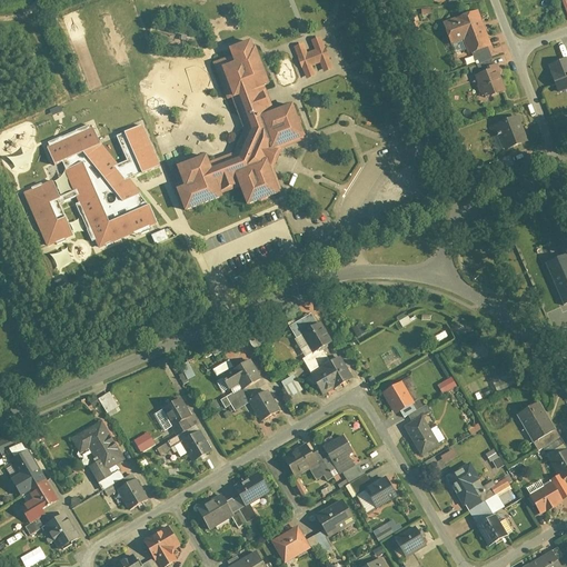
[(449,59),(485,47),(474,15),(438,27),(449,59)]
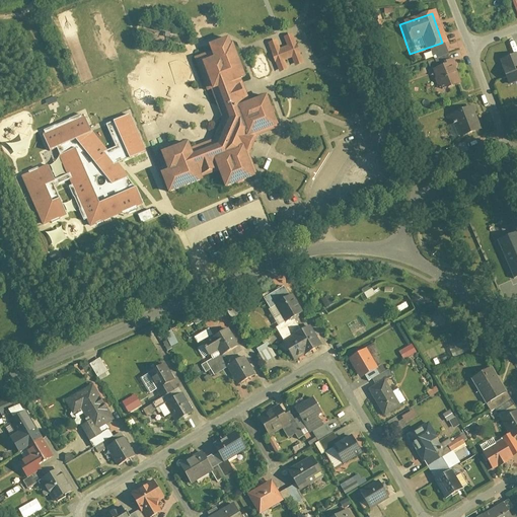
[(301,64),(290,33),(280,38),(284,47),(278,49),(274,40),(265,44),(277,73),(285,70),(282,62),(289,59),(292,67),(301,64)]
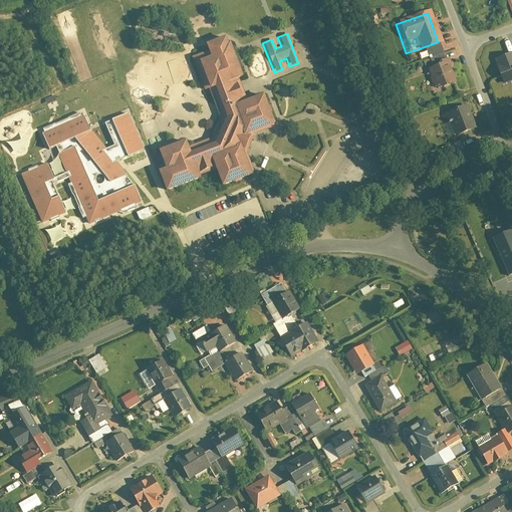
[(238,76),(222,34),(198,43),(200,49),(183,55),(195,88),(199,87),(210,116),(201,138),(182,145),(180,141),(154,151),(160,167),(153,170),(161,191),(196,178),(194,173),(210,167),(218,187),(247,175),(237,147),(244,144),(241,136),(270,124),(258,93),(239,100),(231,79),(238,76)]
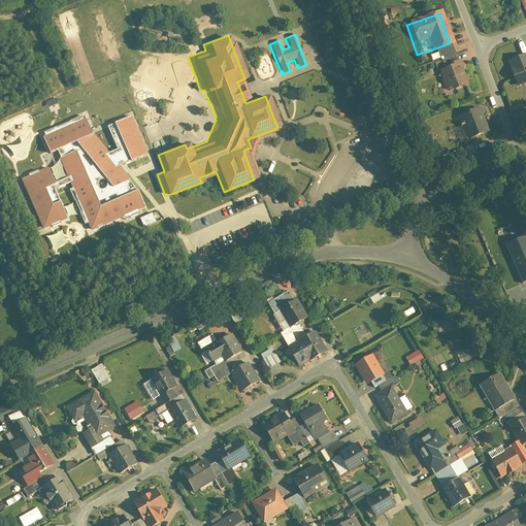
[(498,58),(508,86),(525,79),(525,57),(522,59),(519,51),(498,58)]
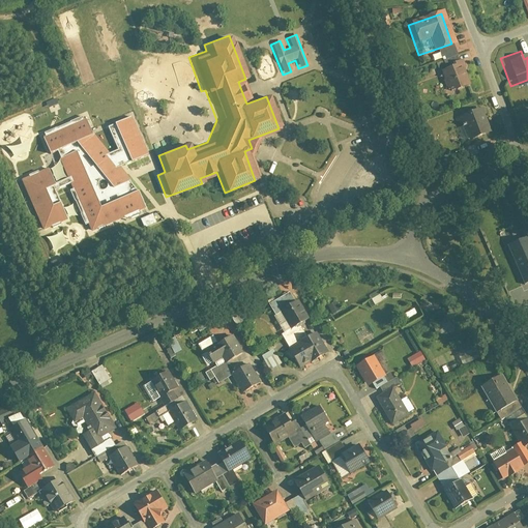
[(442,94),(467,85),(459,60),(433,68),(442,94)]
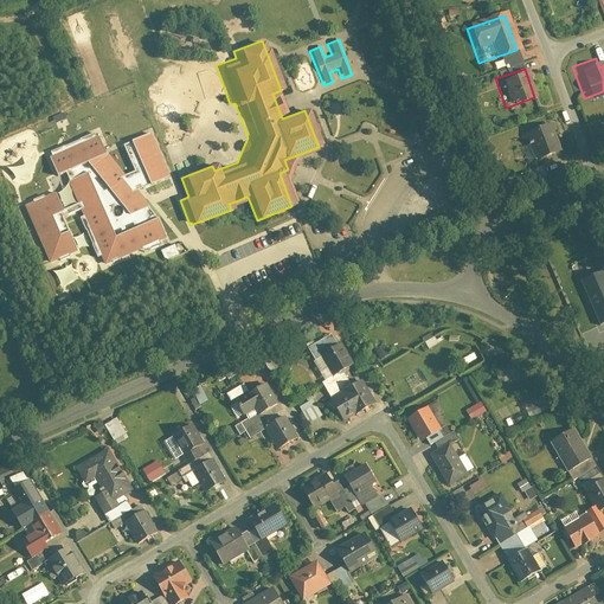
[(556,149),(544,121),(515,133),(527,161),(556,149)]
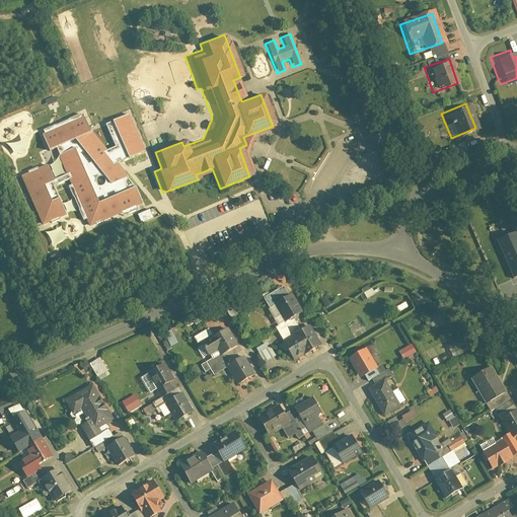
[(143,153),(126,116),(101,127),(112,148),(104,151),(89,133),(87,133),(82,118),(80,119),(78,115),(41,132),(42,135),(40,136),(46,153),(54,150),(57,157),(66,181),(87,230),(140,205),(132,190),(133,188),(116,165),(143,153)]
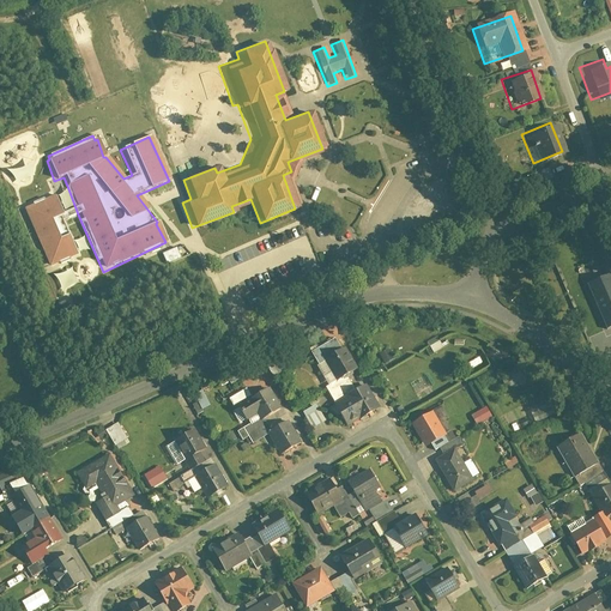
[(524,174),(527,183),(549,177),(546,167),(524,174)]
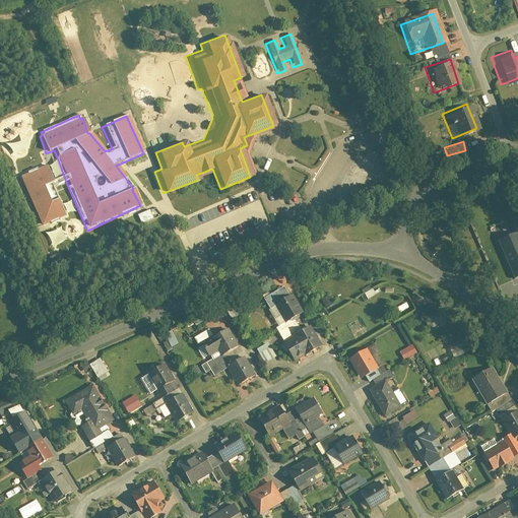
[(44,167),(18,178),(40,228),(65,217),(44,167)]
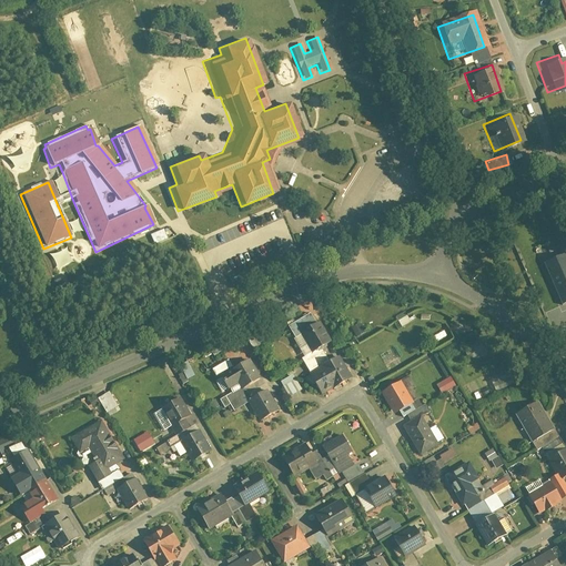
[(160,229),(148,234),(151,243),(164,238),(160,229)]
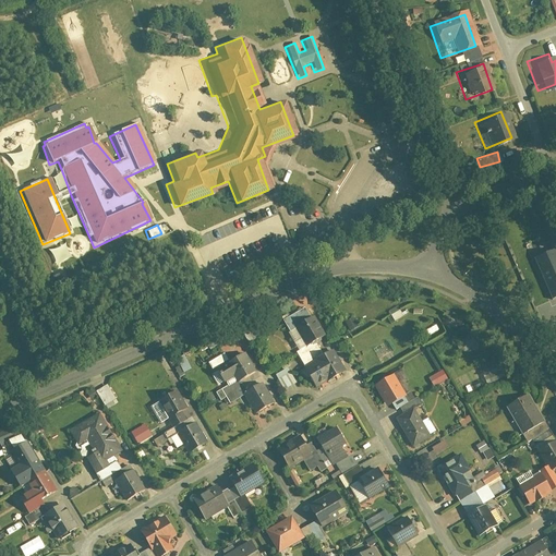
[(555,248),(535,256),(553,297),(555,294),(555,248)]
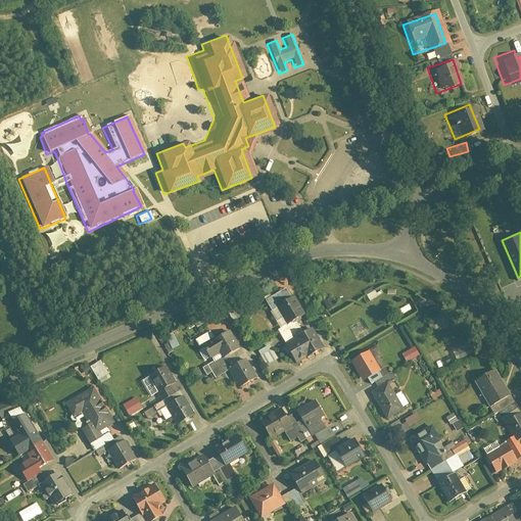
[(365,290),(370,298),(378,293),(373,285),(365,290)]
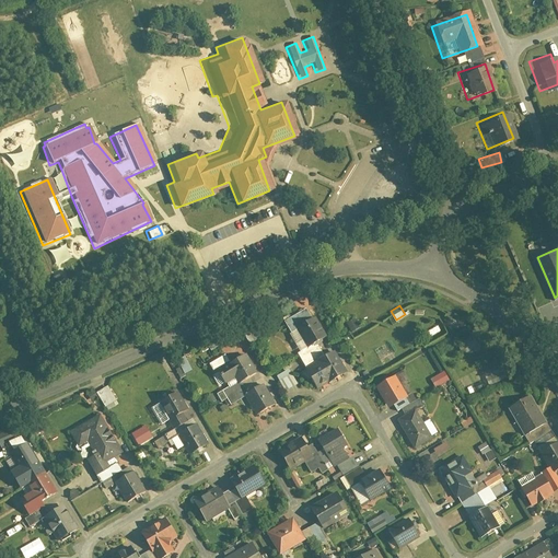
[(295,326),(312,316),(306,306),(285,320),(291,329),(295,326)]
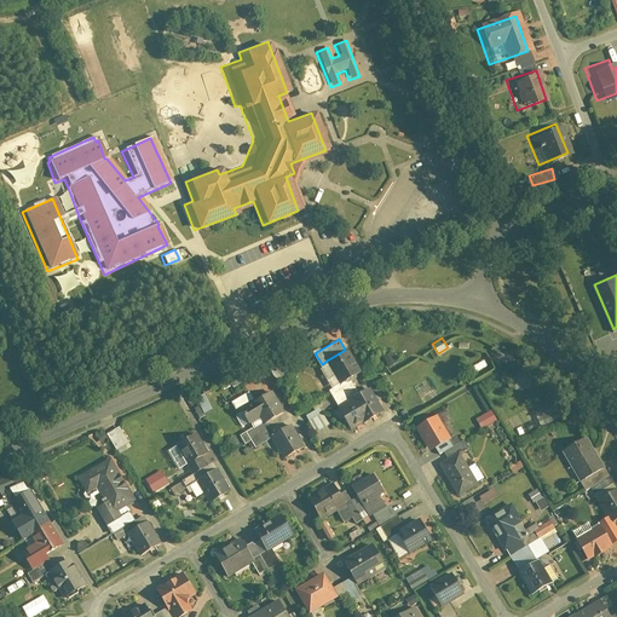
[(345,350),(327,361),(340,382),(350,376),(361,370),(347,349),(345,350)]
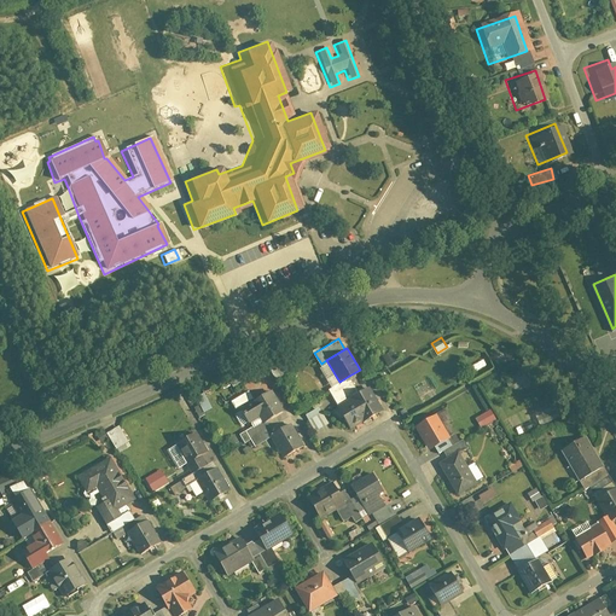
[(396,358),(391,349),(383,354),(388,362),(396,358)]
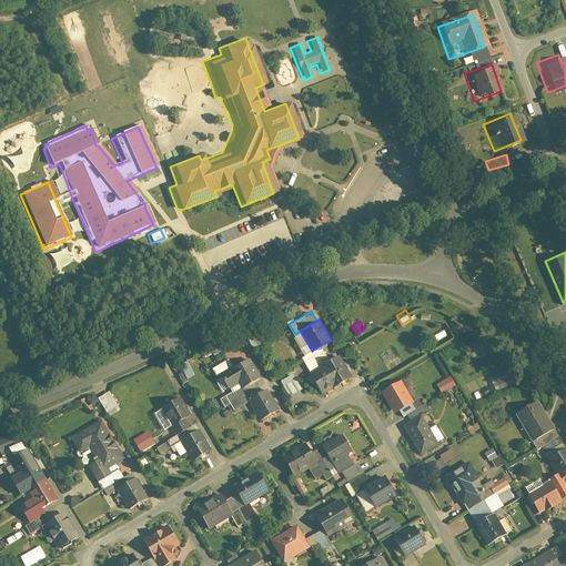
[(248,337),(253,347),(268,339),(262,329),(248,337)]
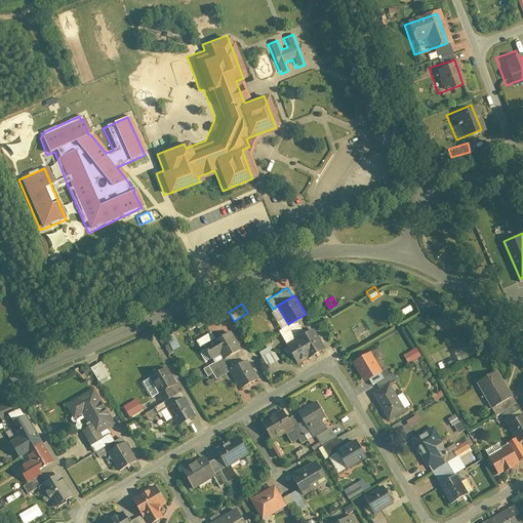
[(288,324),(277,306),(273,309),(271,310),(282,327),(288,324)]
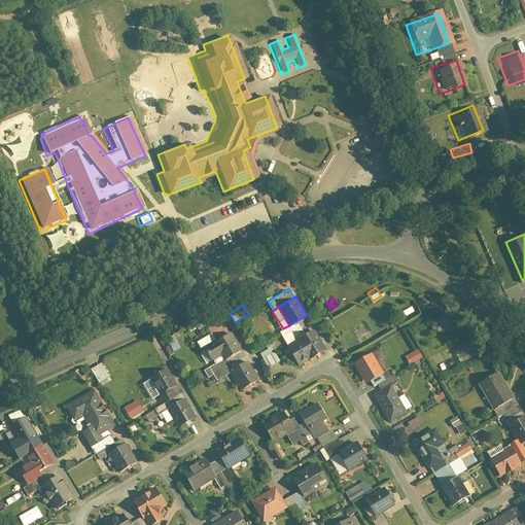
[(427,323),(432,333),(444,326),(439,317),(427,323)]
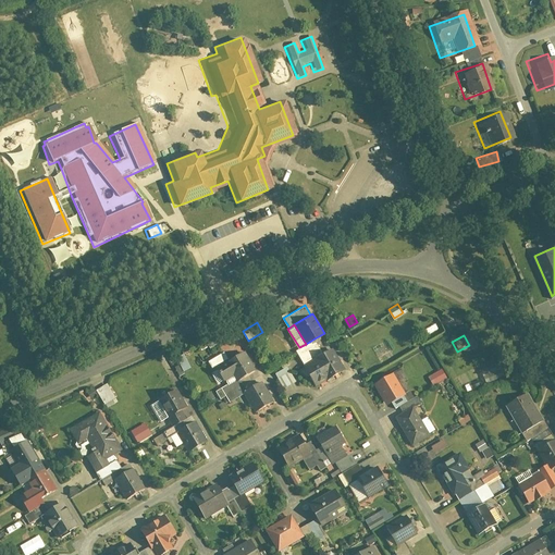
[(295,349),(304,364),(323,353),(315,338),(306,344),(299,347),(295,349)]
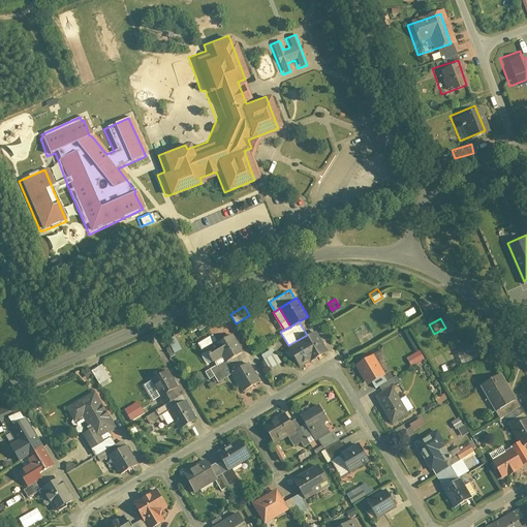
[(307,335),(288,345),(300,365),(327,348),(315,330),(307,335)]
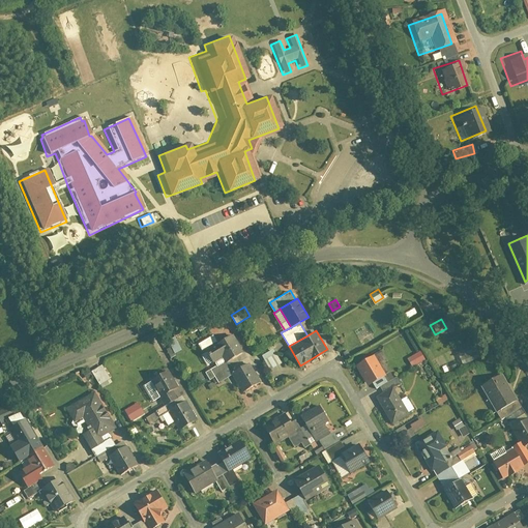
[(207,349),(217,342),(212,333),(198,343),(203,351),(207,349)]
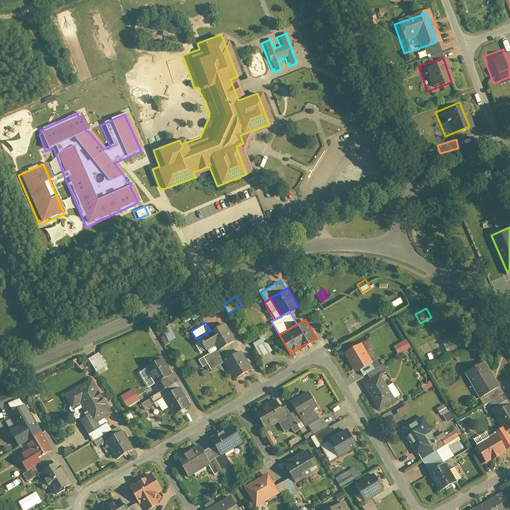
[(234,338),(225,322),(210,330),(200,337),(207,348),(214,344),(217,348),(218,347),(234,338)]
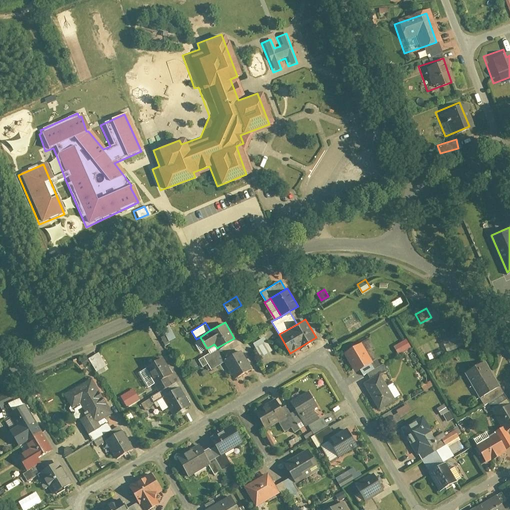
[(168,341),(175,337),(168,324),(161,328),(168,341)]
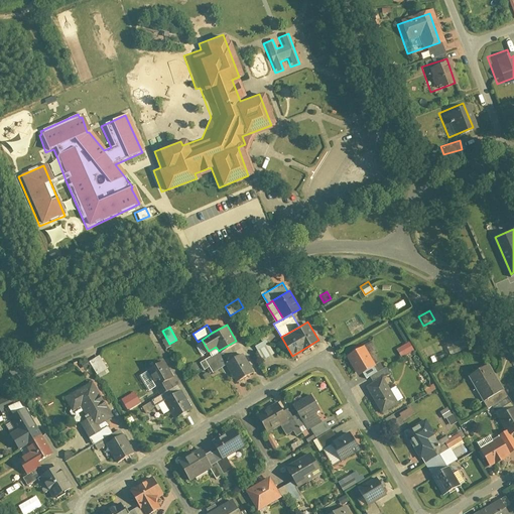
[(268,343),(266,339),(254,345),(256,349),(268,343)]
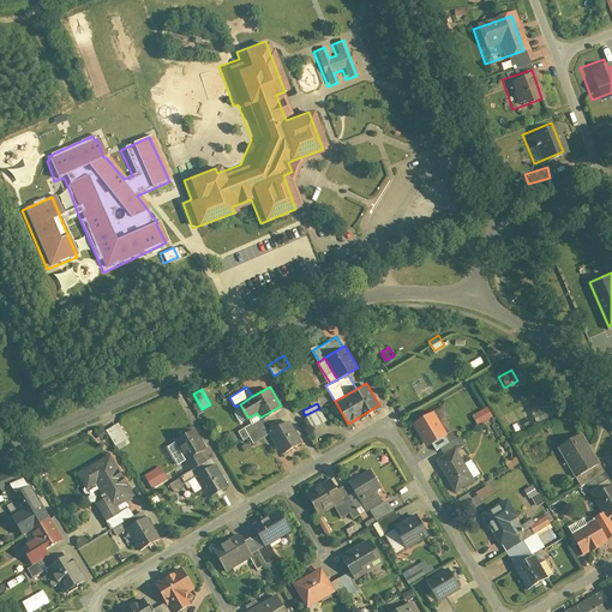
[(240,423),(249,418),(240,405),(235,407),(232,409),(240,423)]
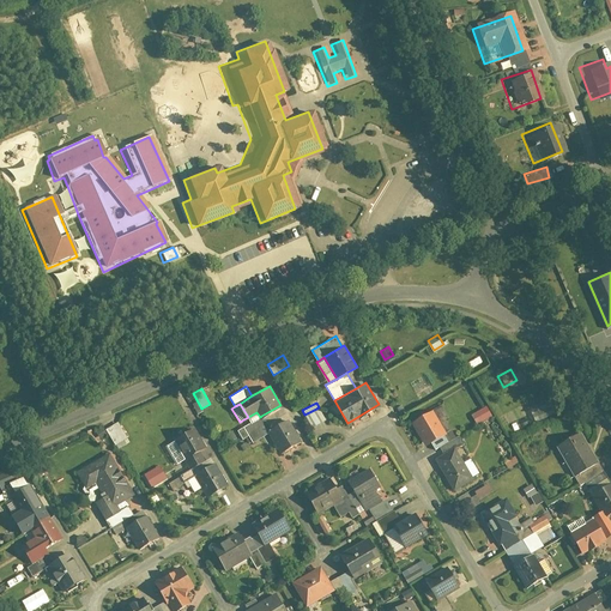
[(487,404),(472,412),(477,422),(491,412),(487,404)]
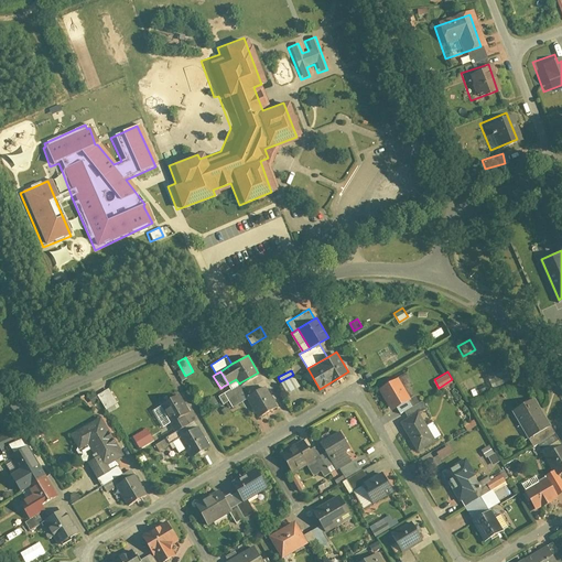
[(398,376),(378,388),(390,409),(410,397),(398,376)]
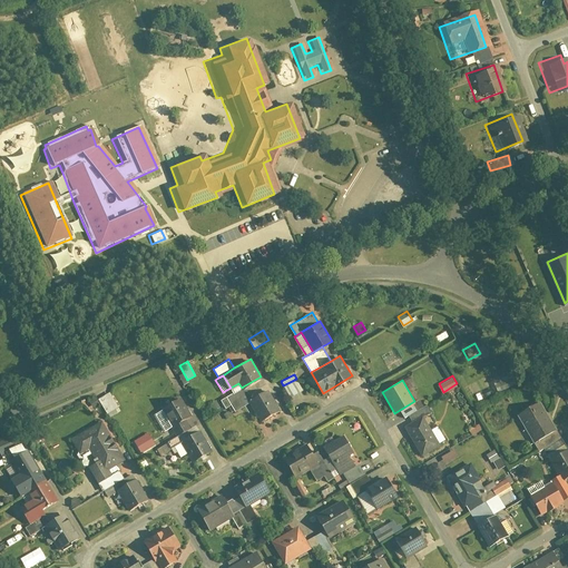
[(242,388),(227,397),(231,403),(235,409),(248,400),(251,399),(243,387),(242,388)]
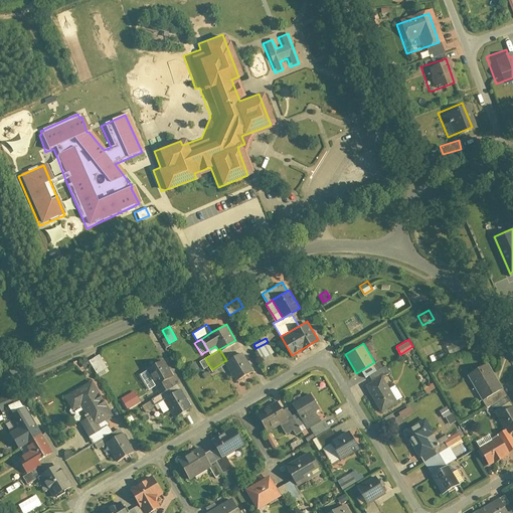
[(252,369),(242,351),(226,360),(224,361),(235,379),(252,369)]
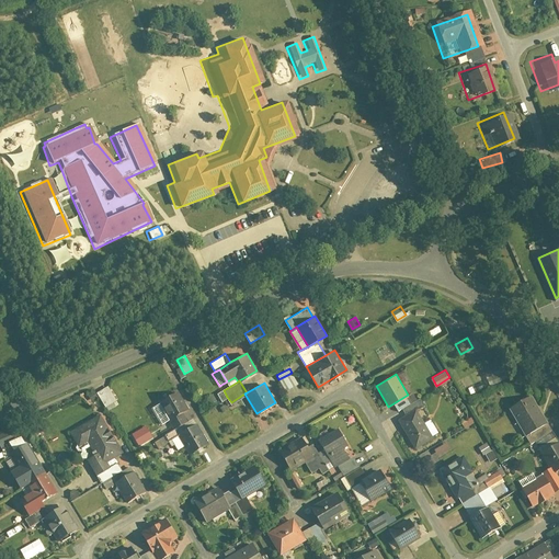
[(116,399),(107,385),(94,392),(103,407),(116,399)]
